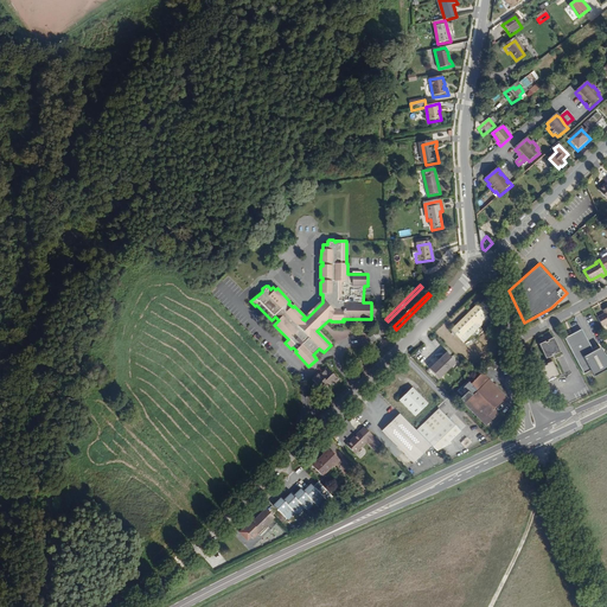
[(477,304),(451,328),(464,342),(490,315),(486,313),(491,308),(483,300),(478,305),(477,304)]
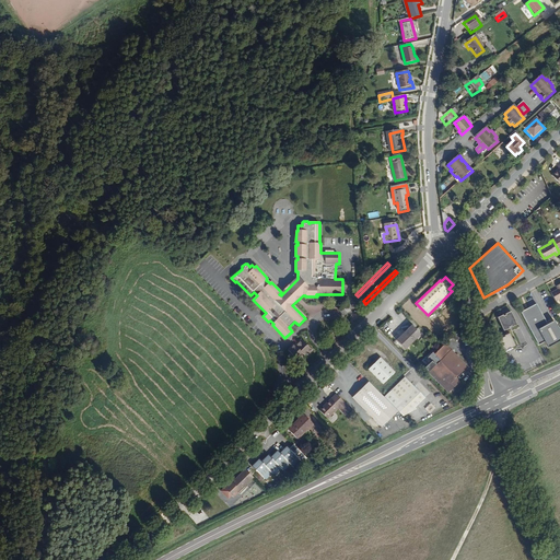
[(545,341),(548,348),(559,341),(559,333),(555,322),(548,325),(537,304),(522,313),(539,345),(545,341)]
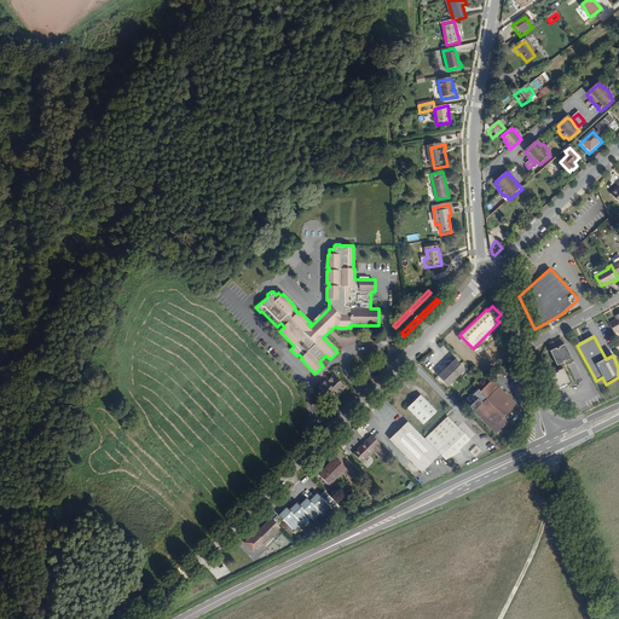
[(551,351),(557,366),(562,364),(563,364),(573,358),(567,343),(551,351)]
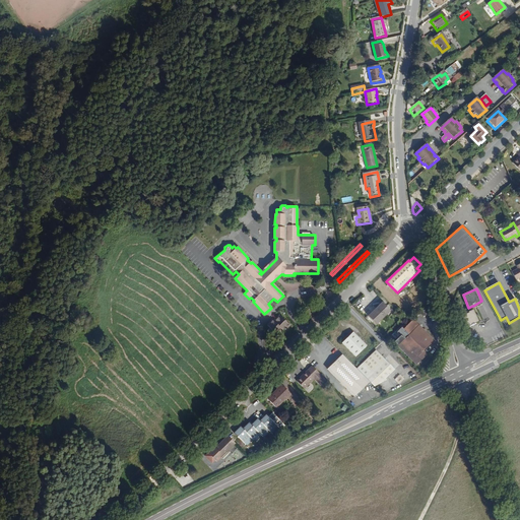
[(382,302),(368,316),(375,324),(389,310),(382,302)]
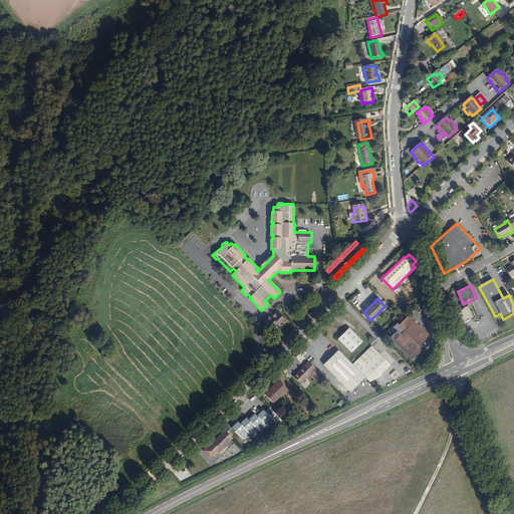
[(469,305),(465,307),(456,310),(461,322),(474,317),(469,305)]
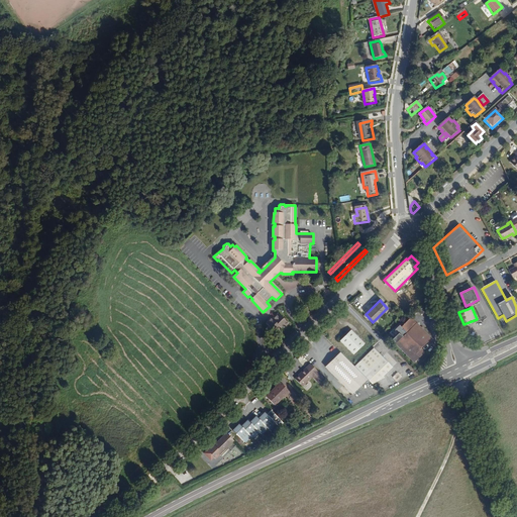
[(396,342),(413,324),(408,319),(399,327),(397,325),(388,334),(396,342)]
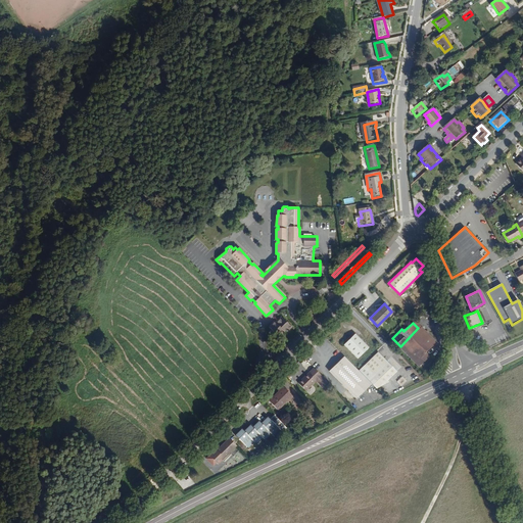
[(432,340),(419,327),(418,328),(400,346),(398,348),(417,367),(428,357),(424,353),(432,345),(430,343),(432,340)]
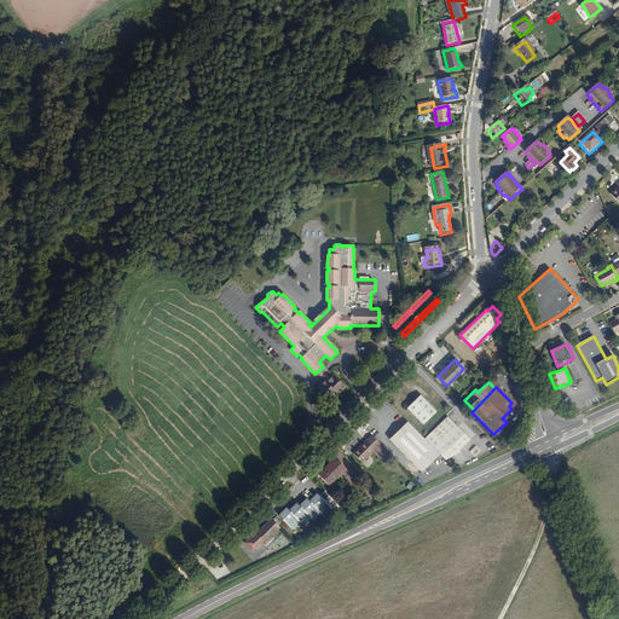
[(420,395),(406,409),(422,424),(435,411),(420,395)]
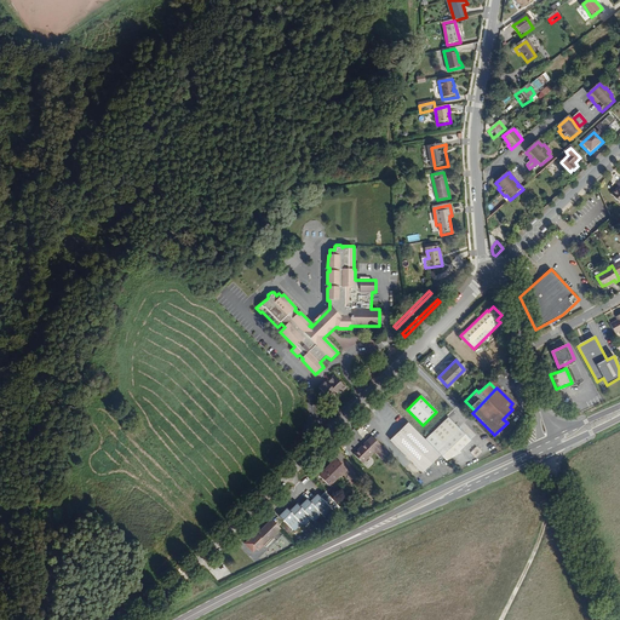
[(441,445),(435,451),(441,457),(445,461),(459,454),(459,452),(470,442),(447,419),(430,435),(441,445)]
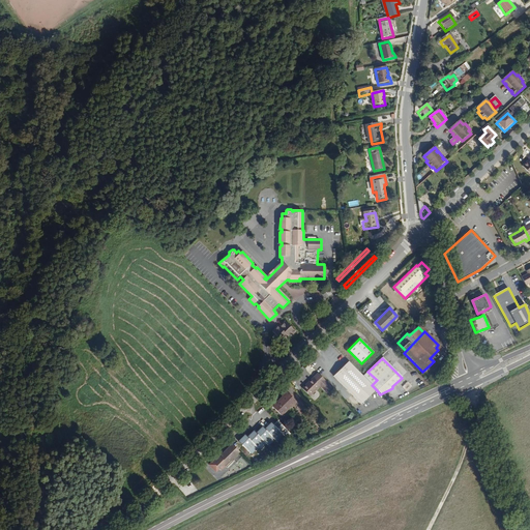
[(372,385),(349,362),(334,377),(361,405),(377,390),(372,385)]
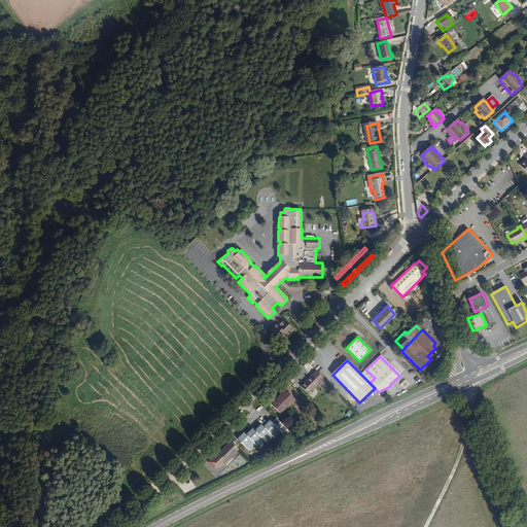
[(330,386),(316,371),(300,387),(308,394),(318,385),(325,391),(330,386)]
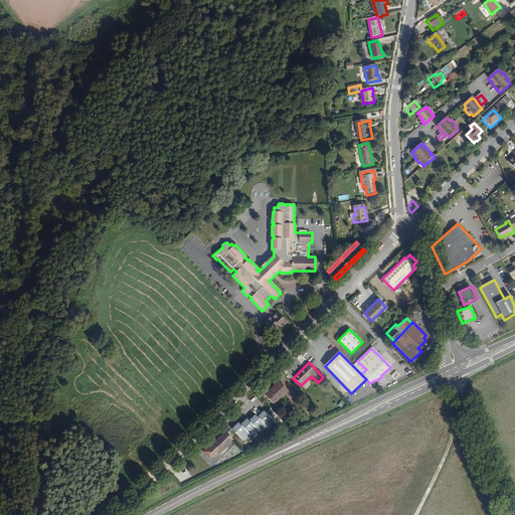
[(280,381),(265,395),(274,404),(288,390),(280,381)]
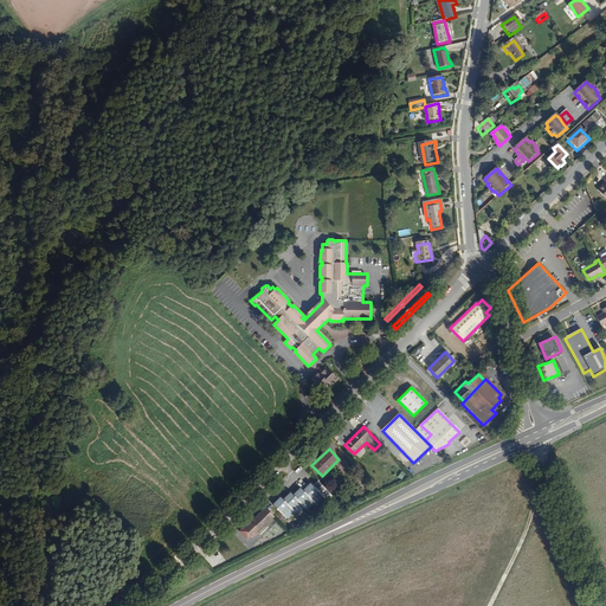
[(315,505),(323,498),(308,483),(301,490),(298,488),(291,496),(288,494),(281,500),(278,498),(271,505),(285,520),(292,513),(295,515),(302,508),(304,510),(311,503),(315,505)]
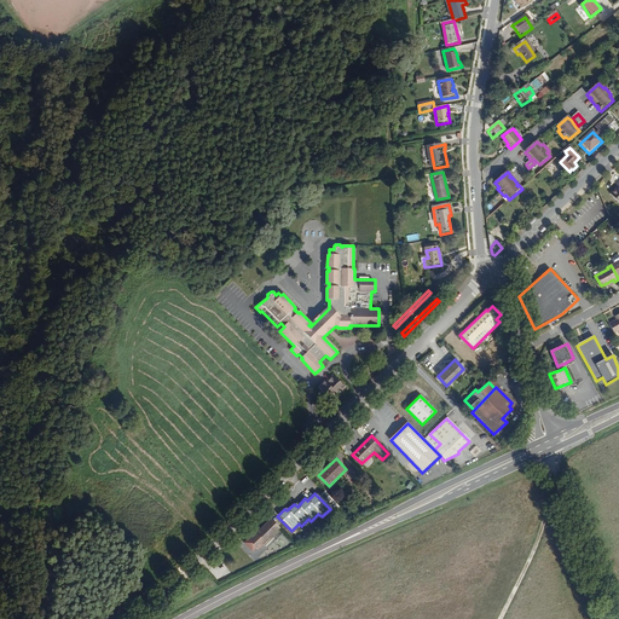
[(261,544),(278,528),(270,519),(255,533),(254,532),(246,541),(254,548),(260,543),(261,544)]
